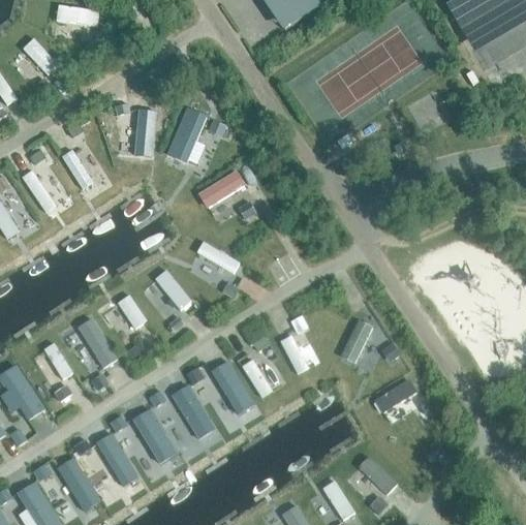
[(264,0),(282,28),(323,0),(264,0)]
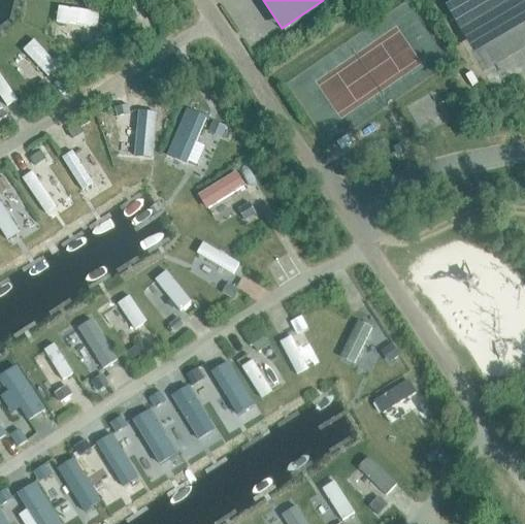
[(58,6),(57,22),(98,26),(99,9),(58,6)]
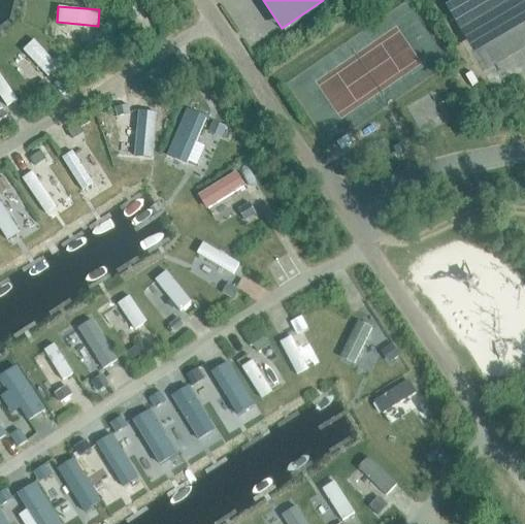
[(105,42),(106,32),(94,31),(93,40),(105,42)]
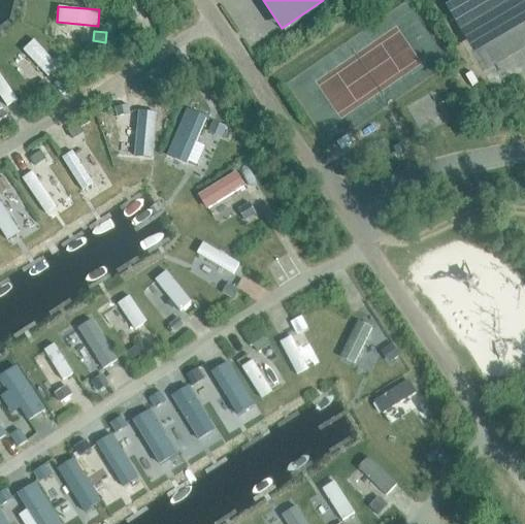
[(22,48),(47,75),(59,64),(34,37),(22,48)]
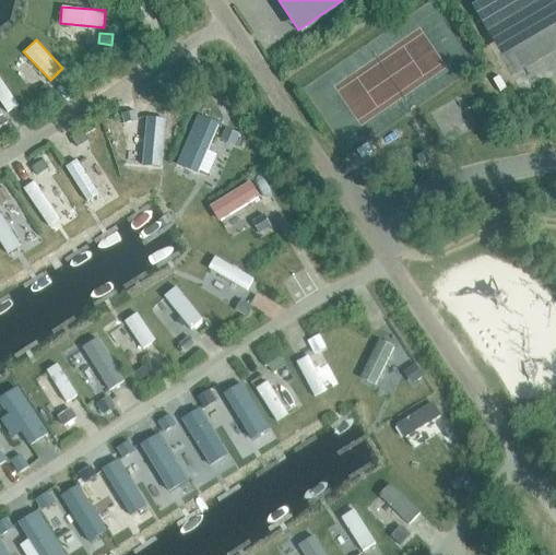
[(0,102),(4,110),(18,104),(0,71),(0,102)]
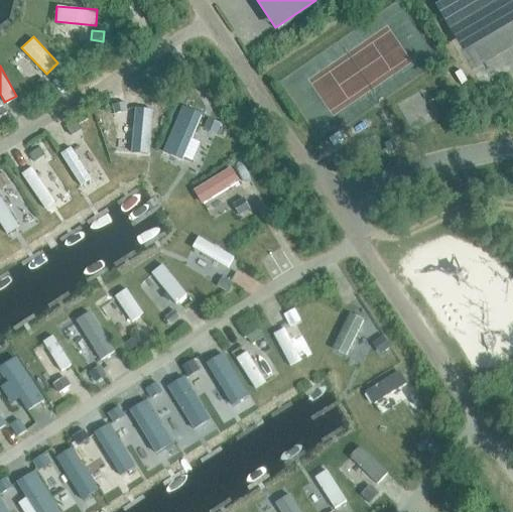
[(39,89),(47,81),(40,74),(32,81),(39,89)]
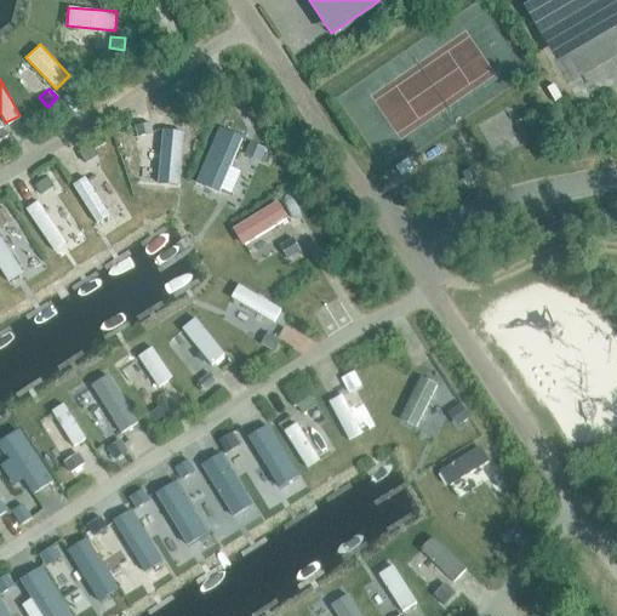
[(232,166),(244,136),(220,126),(196,182),(232,197),(241,170),(232,166)]
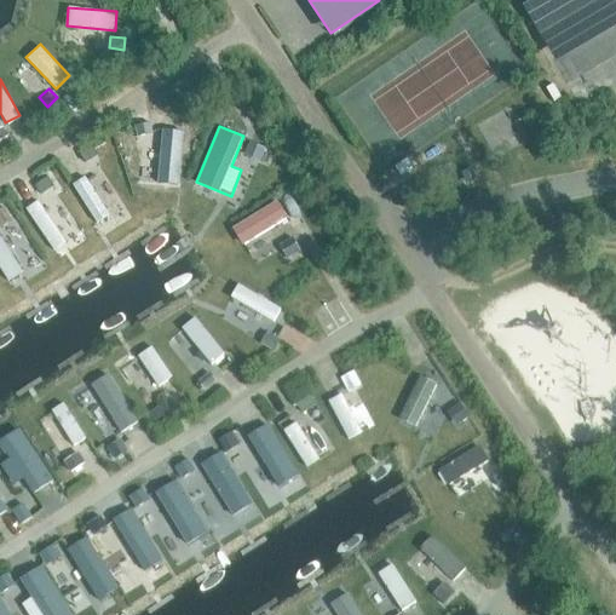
[(182,130),(165,133),(167,150),(185,147),(182,130)]
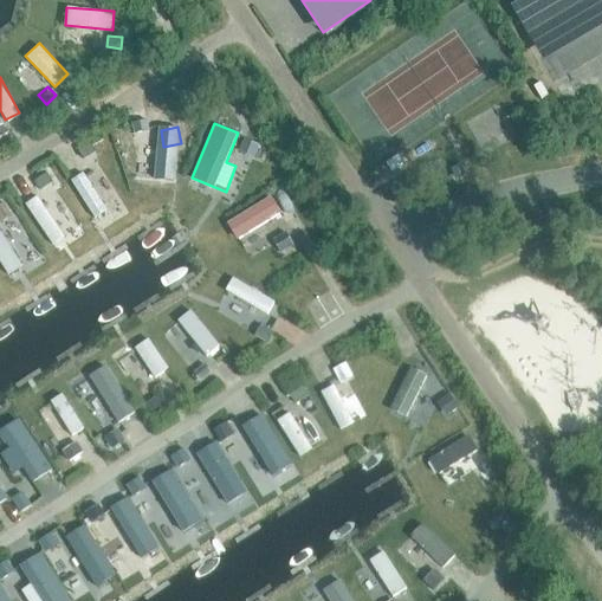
[(147,135),(133,139),(143,187),(157,183),(147,135)]
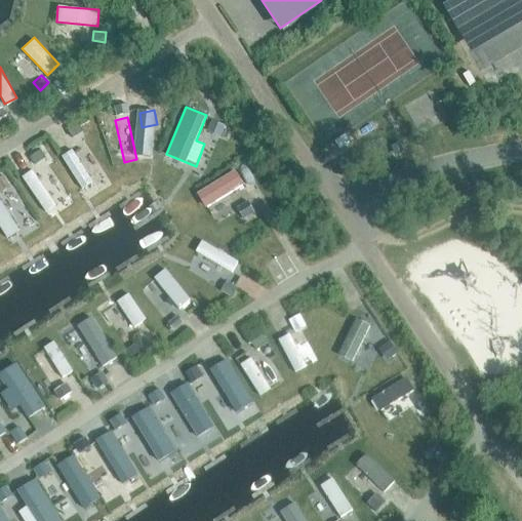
[(210,118),(206,128),(218,133),(224,123),(210,118)]
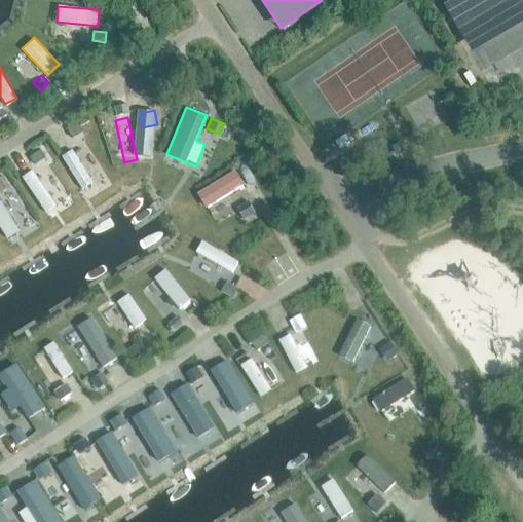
[(81,127),(76,119),(65,125),(70,135),(81,127)]
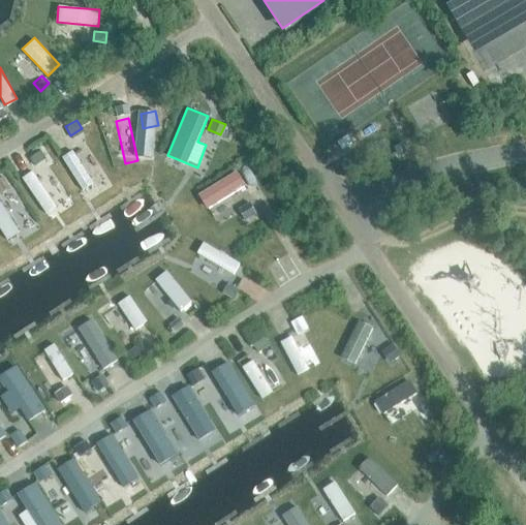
[(87,144),(75,150),(93,180),(104,174),(87,144)]
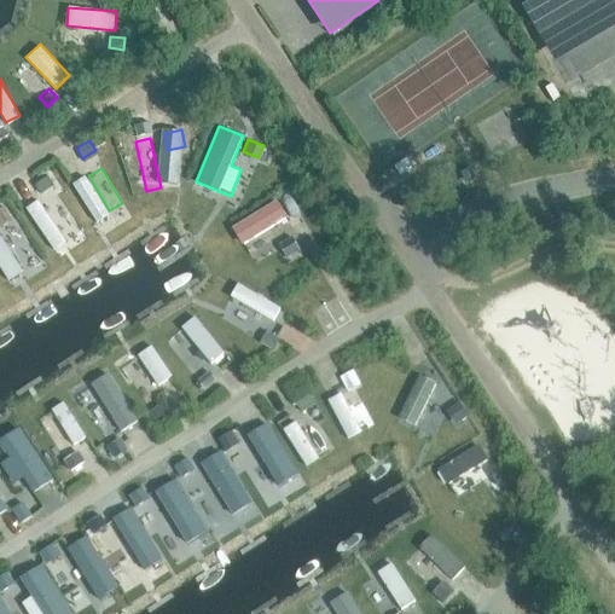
[(52,183),(46,173),(34,181),(39,190),(52,183)]
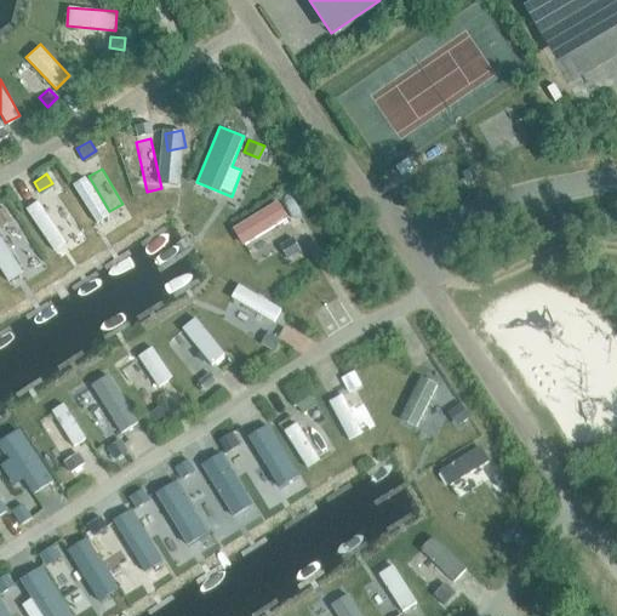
[(85,175),(72,183),(96,222),(109,214),(85,175)]
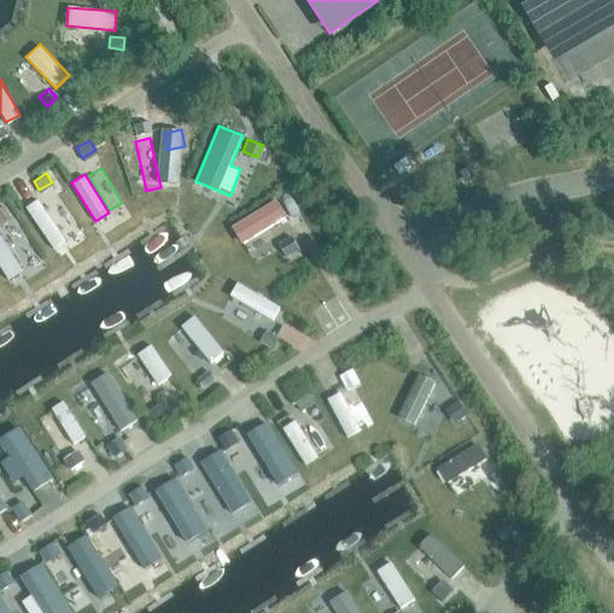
[(39,198),(25,205),(54,249),(66,240),(39,198)]
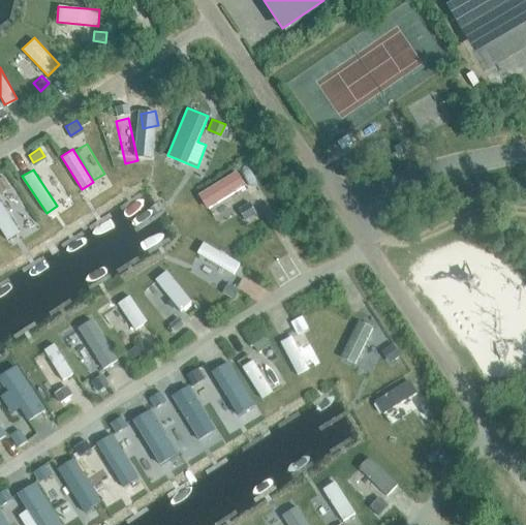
[(238,171),(197,192),(206,208),(246,186),(238,171)]
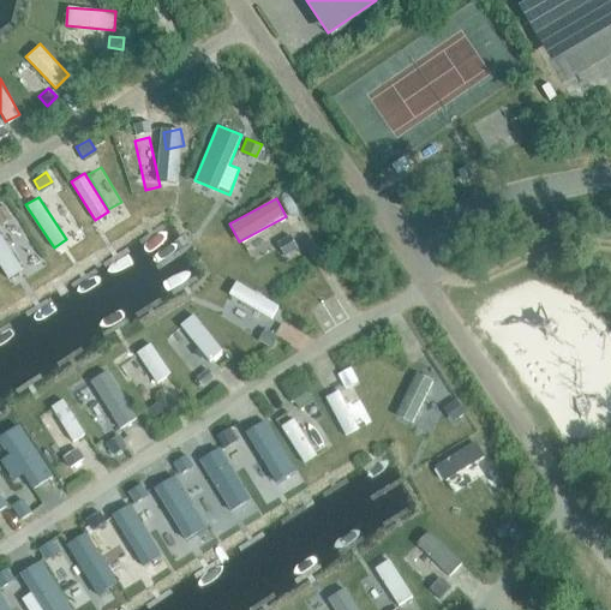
[(61,199),(48,207),(66,237),(79,229),(61,199)]
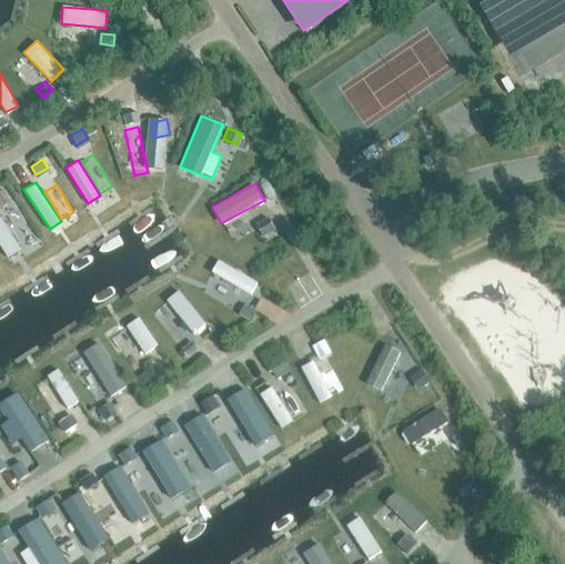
[(0,244),(8,257),(22,248),(0,214),(0,244)]
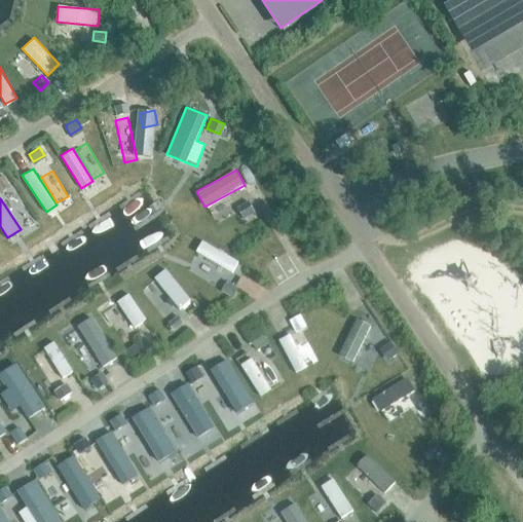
[(252,210),(245,199),(234,206),(241,217),(252,210)]
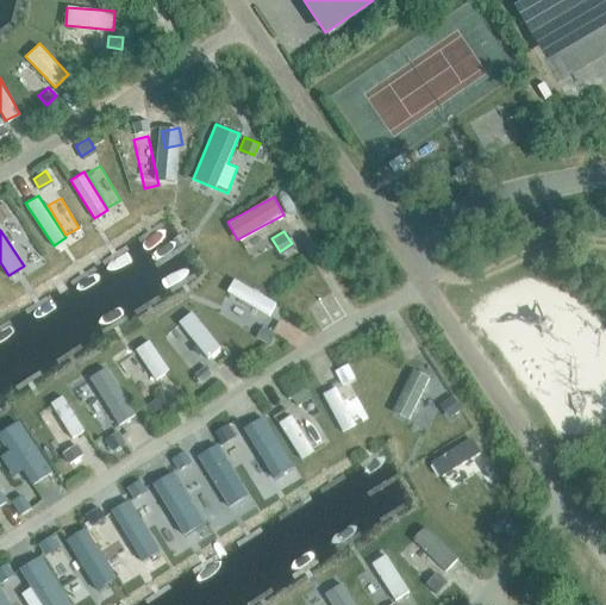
[(269,315),(277,300),(235,278),(226,292),(269,315)]
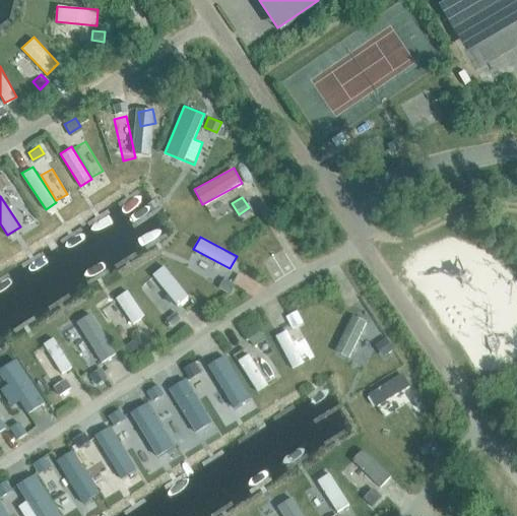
[(166,264),(153,274),(178,307),(190,298),(166,264)]
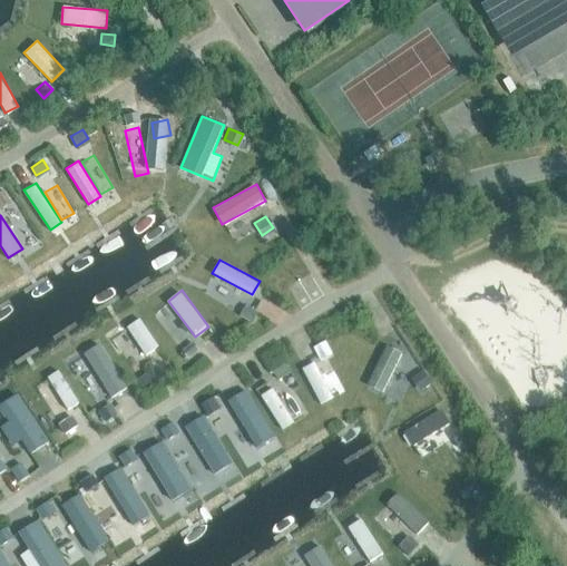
[(243,302),(236,313),(248,320),(254,309),(243,302)]
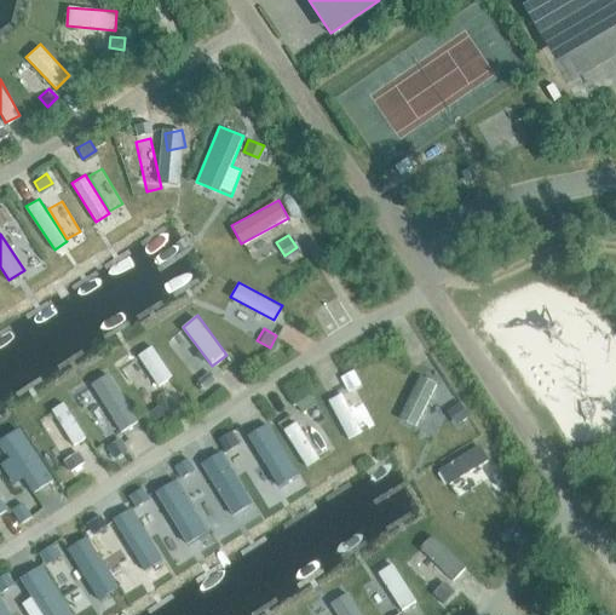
[(159,386),(173,377),(153,345),(137,356),(159,386)]
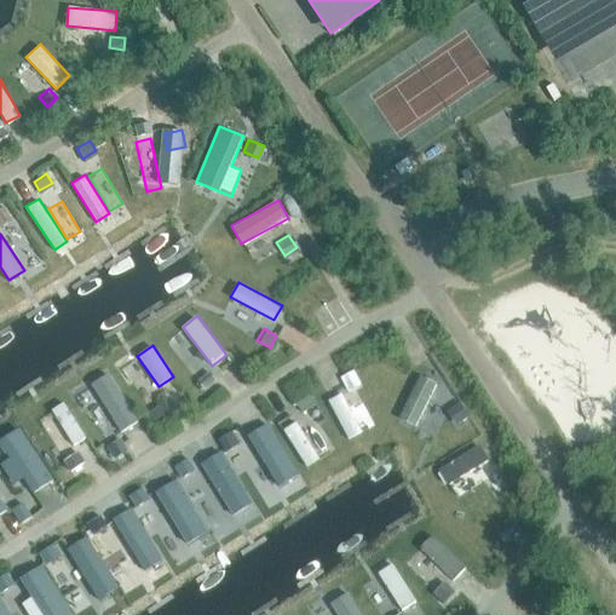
[(350,368),(337,375),(344,388),(357,381),(350,368)]
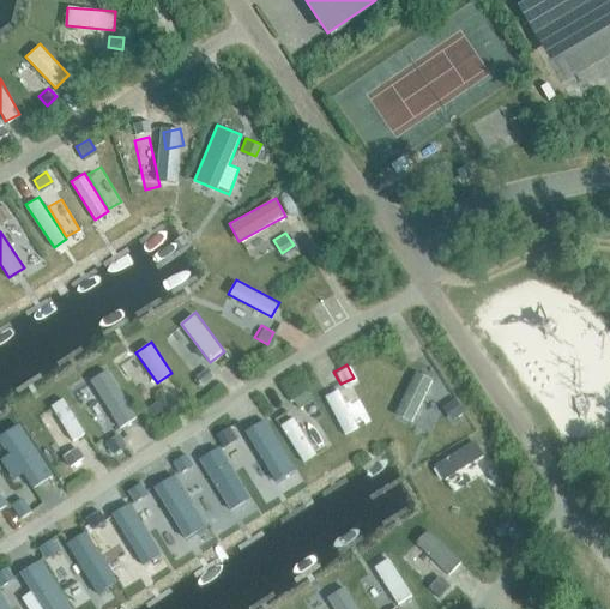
[(205,366),(192,375),(198,383),(210,373),(205,366)]
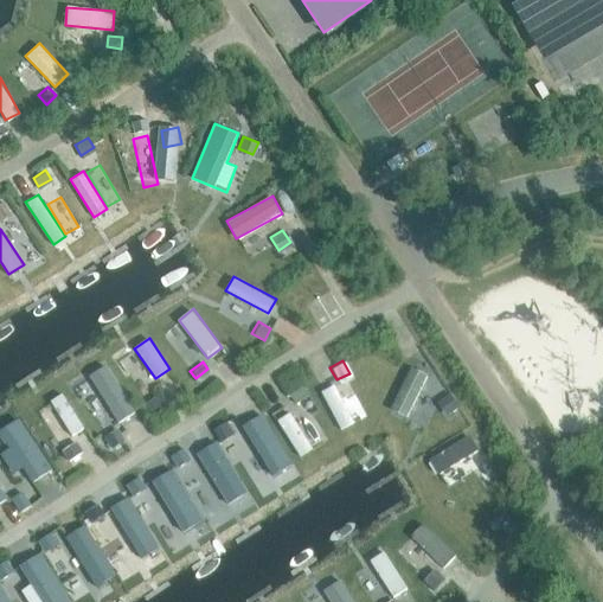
[(87,376),(111,427),(134,416),(109,364),(87,376)]
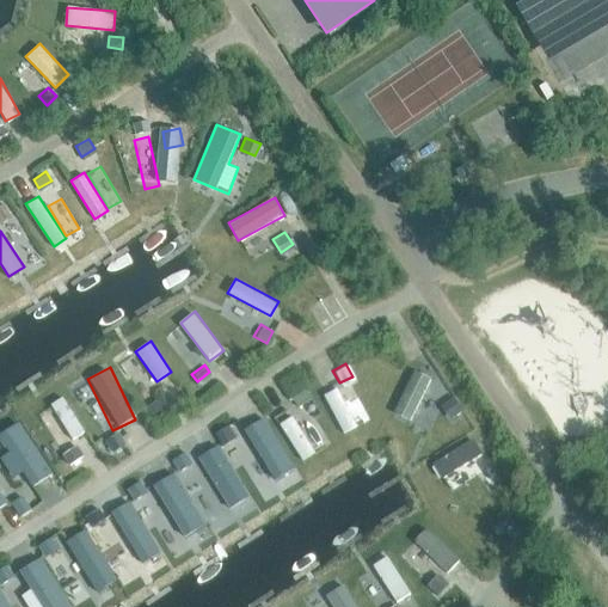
[(415,369),(394,411),(411,420),(431,376),(415,369)]
